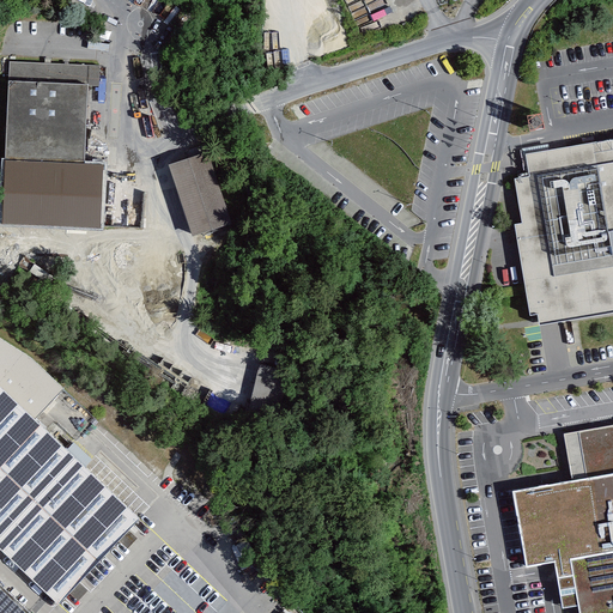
[(11,61),(6,220),(107,224),(109,162),(90,161),(92,85),(102,85),(103,65),(11,61)]
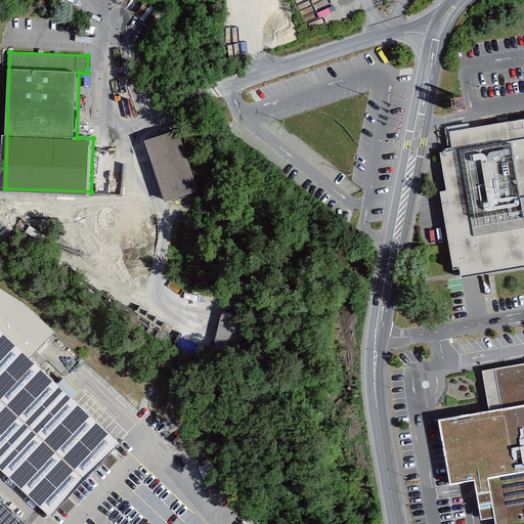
[(451,110),(464,105),(461,94),(448,98),(451,110)]
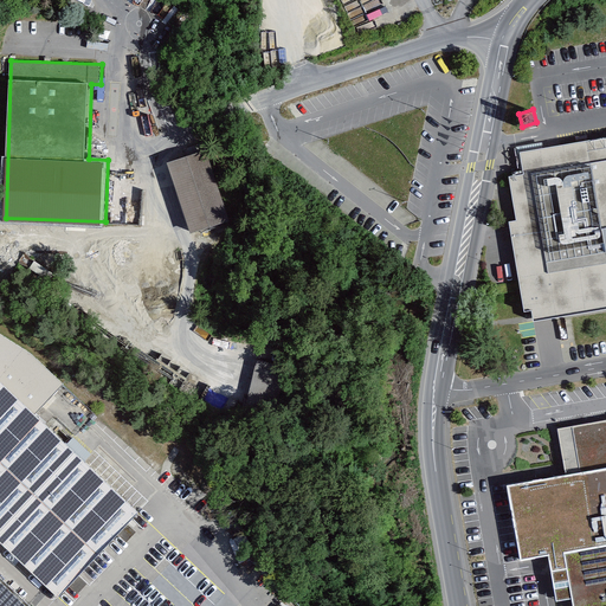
[(516,221),(509,223),(524,314),(533,313),(534,322),(605,310),(605,137),(520,153),(523,175),(509,178),(516,221)]
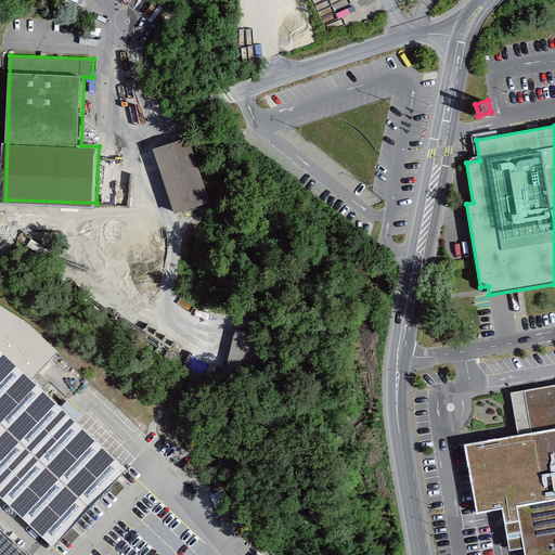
[(190,137),(156,149),(179,214),(213,202),(190,137)]
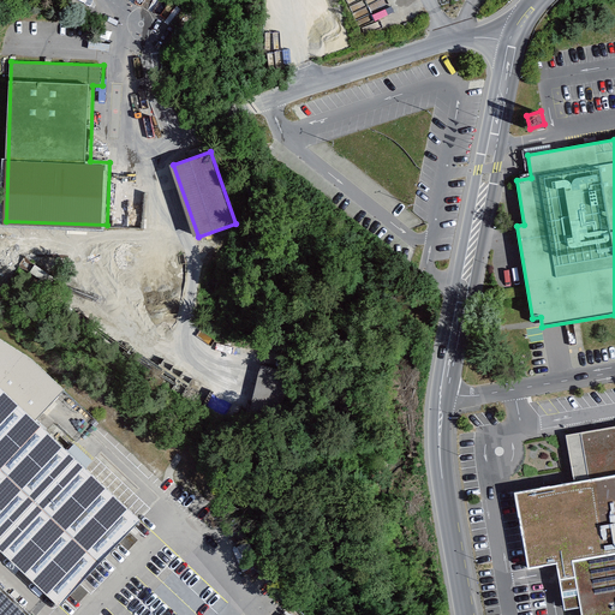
[(0,381),(39,417),(69,387),(31,358),(0,338),(0,381)]
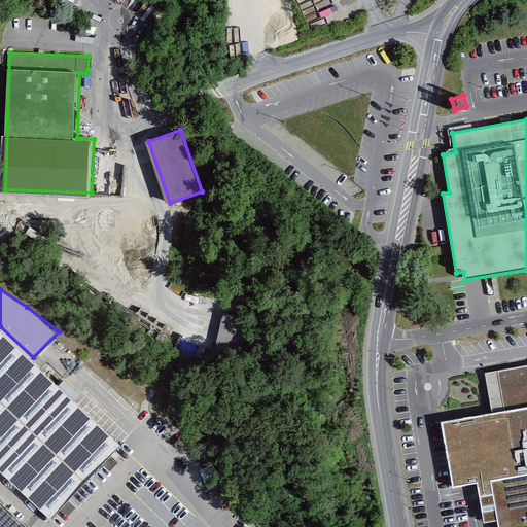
[(216,337),(237,344),(245,319),(224,312),(216,337)]
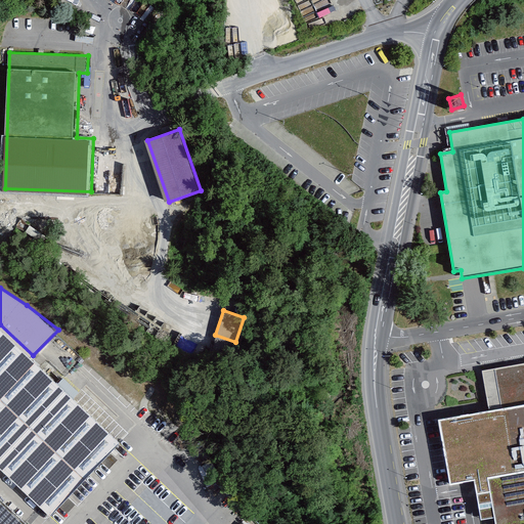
[(0,464),(53,515),(123,441),(0,324),(0,464)]
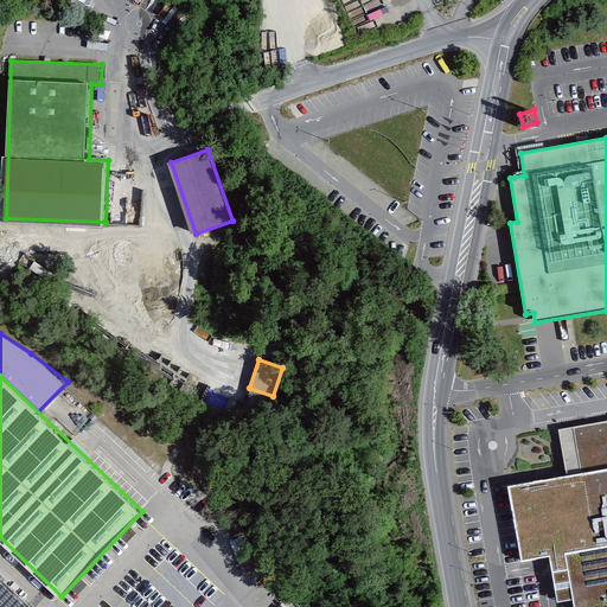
[(606,422),(558,430),(567,478),(606,470),(606,422)]
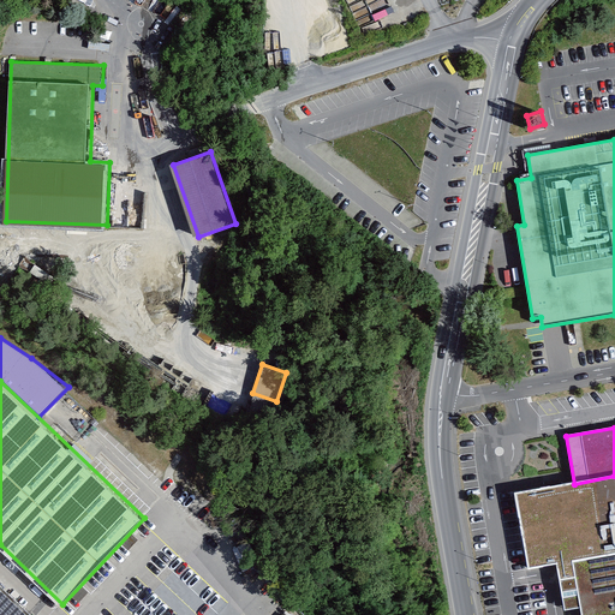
[(514,494),(527,571),(556,565),(560,581),(575,579),(573,563),(614,555),(614,476),(574,484),(514,494)]
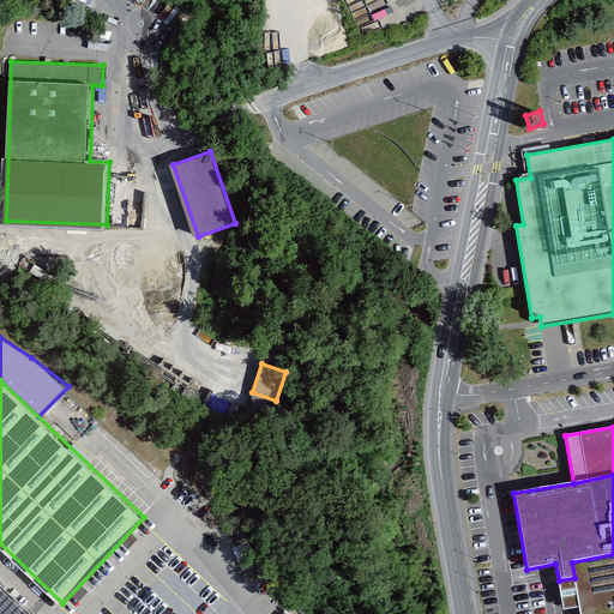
[(613,613),(613,554),(572,563),(575,578),(559,581),(564,611),(579,608),(581,613),(613,613)]
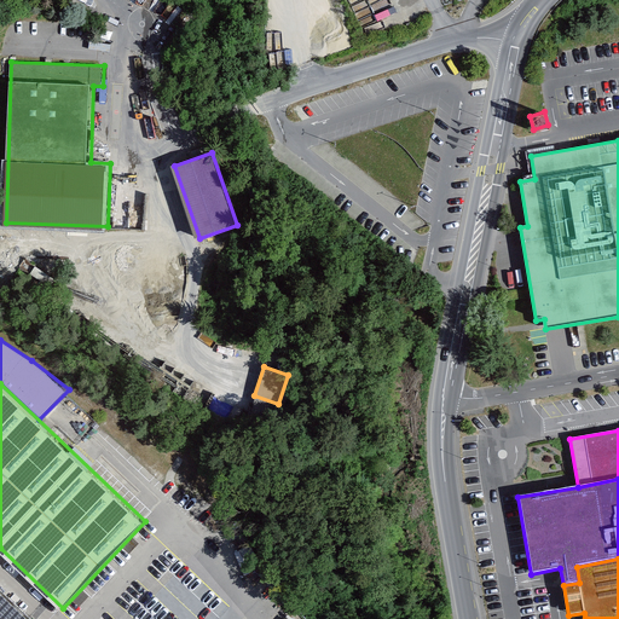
[(33,618),(0,586),(0,618),(33,618)]
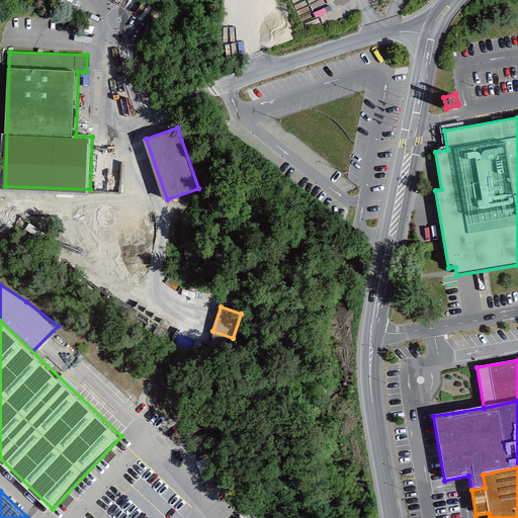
All buildings are outlined.
